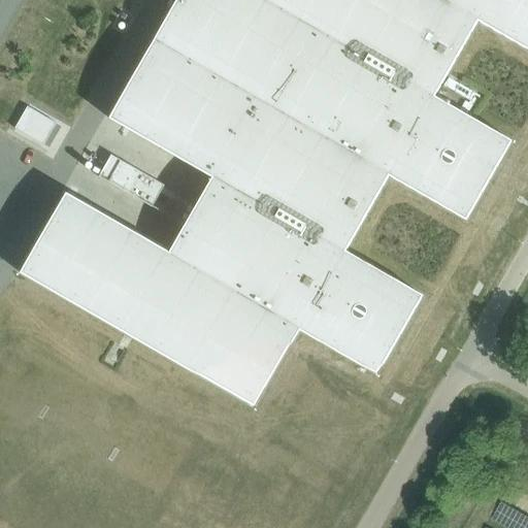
[(527,0),(175,0),(107,119),(210,177),(168,253),(65,193),(19,273),(254,407),(298,330),(375,375),(422,295),(344,251),(388,176),(465,221),(510,141),(433,96),(476,22),(527,51),(527,0)]
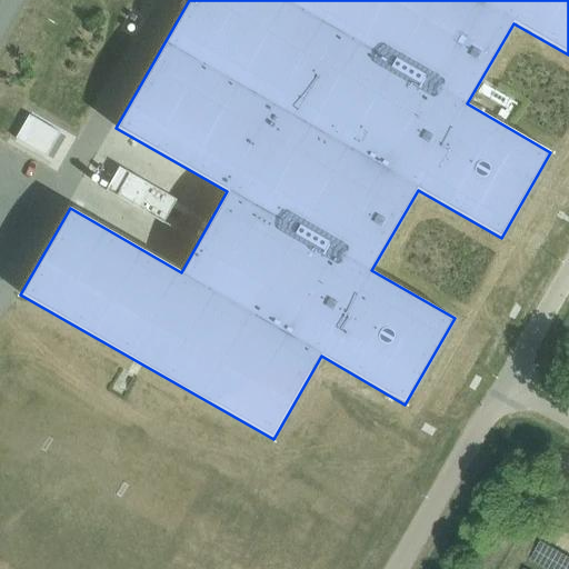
[(79,0),(72,0),(69,8),(90,17),(95,7),(79,0)]
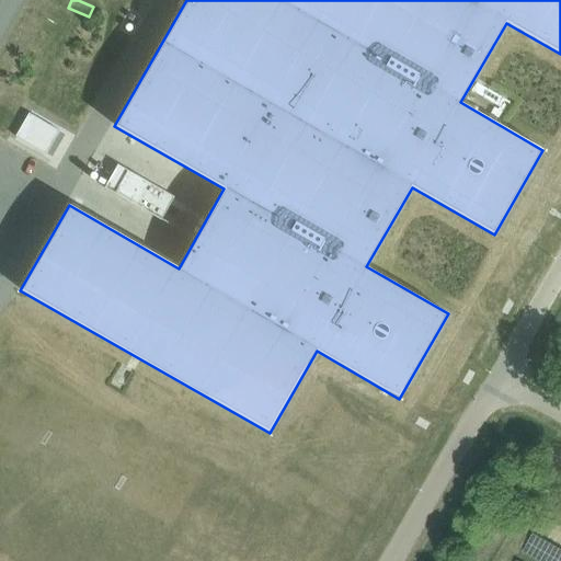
[(510,72),(526,45),(514,37),(497,65),(510,72)]
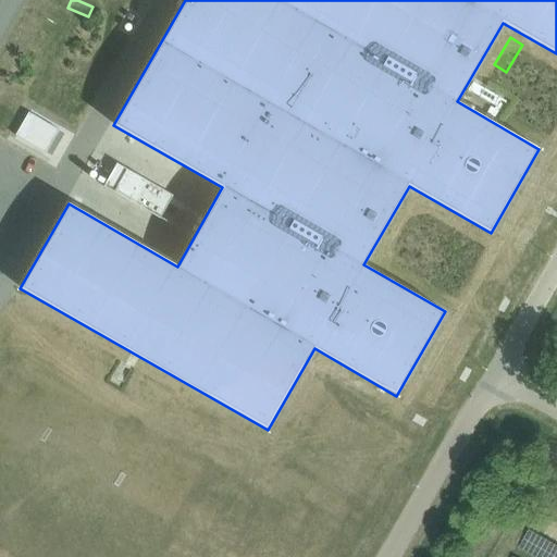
[(58,130),(27,112),(14,135),(45,152),(58,130)]
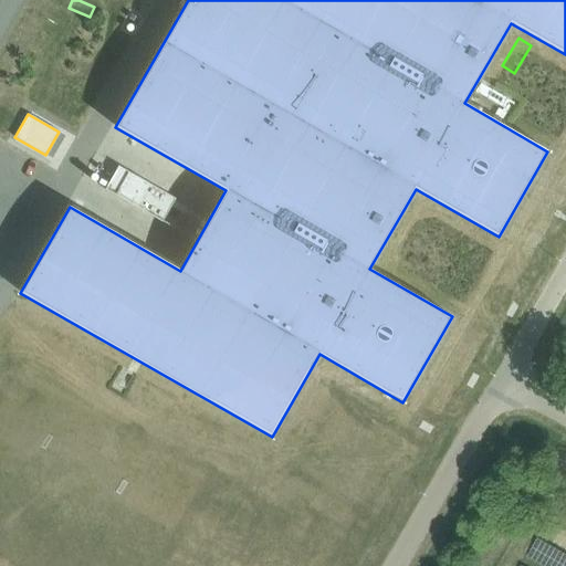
[(175,199),(117,166),(104,189),(161,222),(175,199)]
